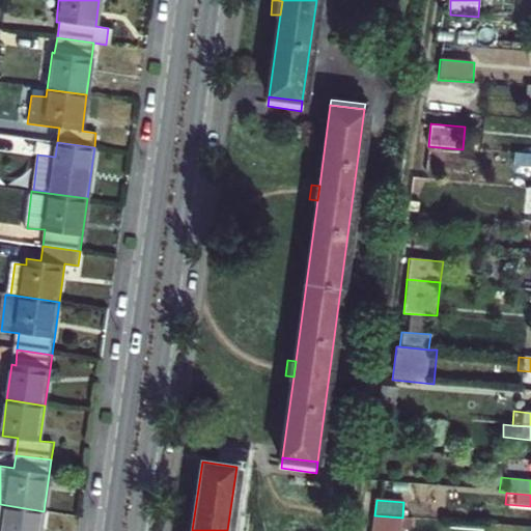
[(0,530),(40,530),(44,511),(0,504),(0,530)]
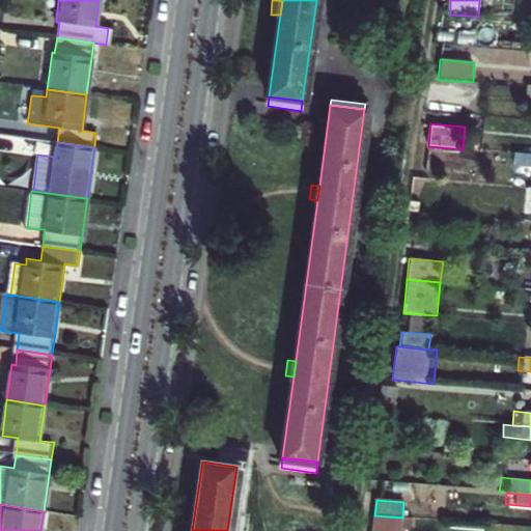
[(400,530),(402,518),(374,515),(372,530),(400,530)]
